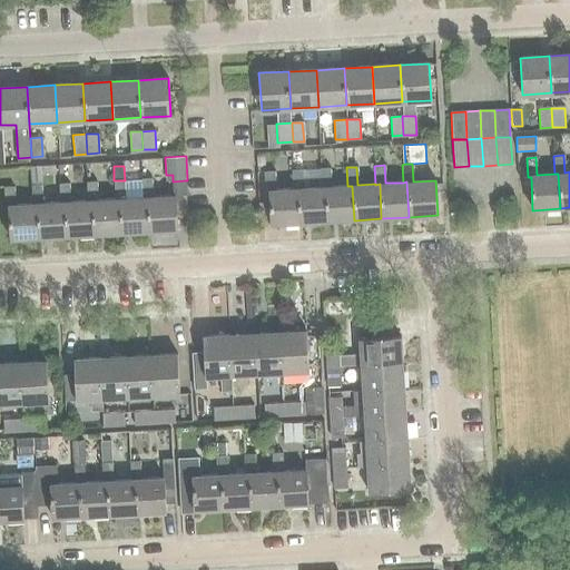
[(354,220),(352,186),(347,186),(330,186),(328,168),(320,169),(321,187),(325,187),(326,222),(354,220)]
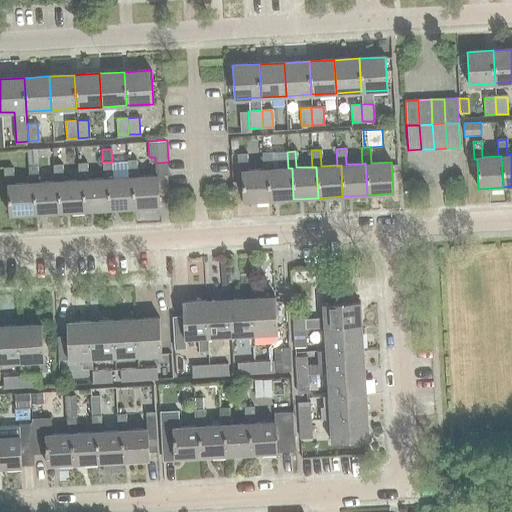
[(293,199),(292,168),(288,168),(272,169),(271,153),(262,153),(263,170),(267,170),(269,201),(293,199)]
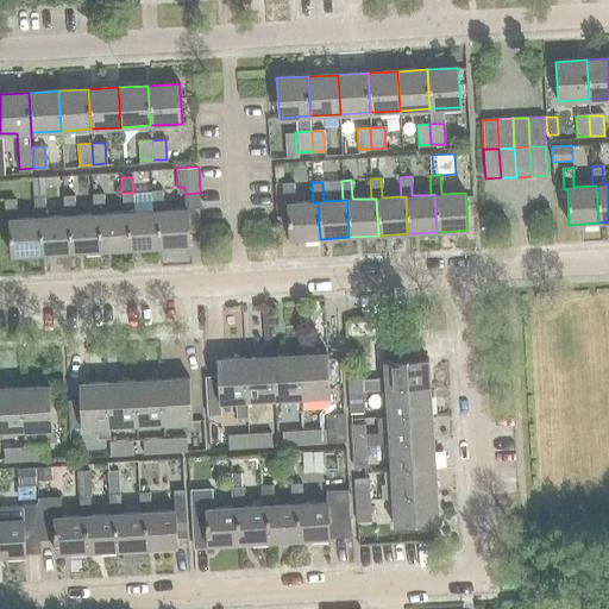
[(320,239),(318,202),(313,202),(295,202),(294,183),(282,183),(283,206),(288,205),(289,240),(320,239)]
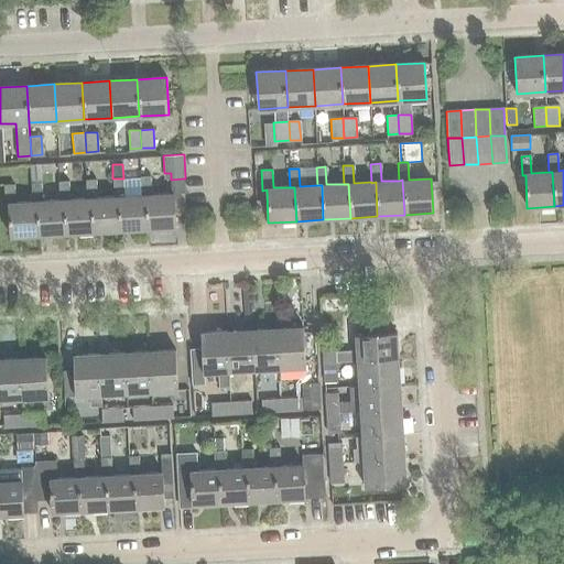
[(141,177),(142,195),(142,196),(144,196),(147,230),(175,228),(173,194),(151,195),(150,176),(141,177)]
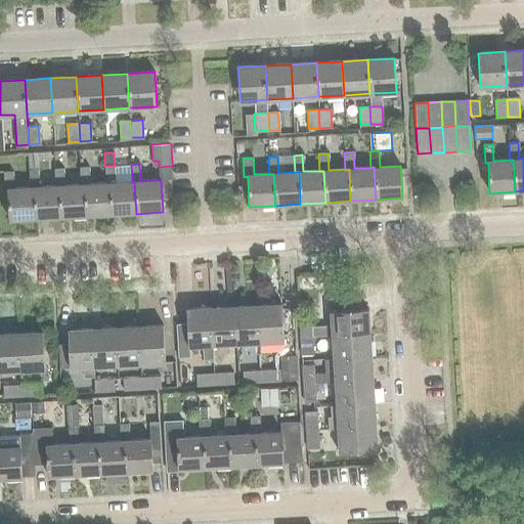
[(134,182),(132,182),(132,181),(116,182),(115,166),(114,166),(104,166),(105,183),(105,184),(108,183),(111,215),(136,214),(134,182)]
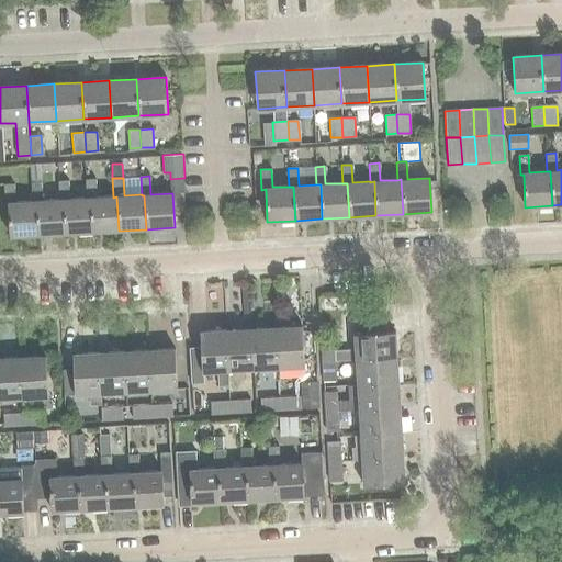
[(119,231),(116,197),(113,198),(113,197),(96,198),(94,179),(86,180),(87,198),(87,199),(90,199),(92,232),(119,231)]
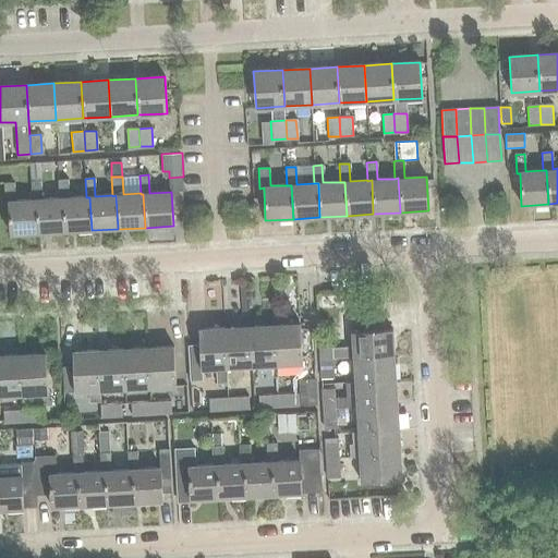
[(92,230),(89,197),(86,197),(86,196),(68,197),(67,180),(58,180),(59,198),(59,199),(62,198),(64,232),(92,230)]
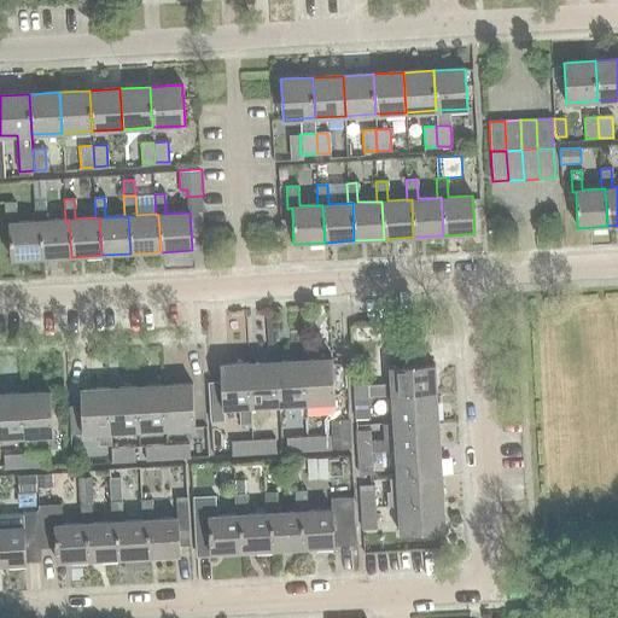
[(71,257),(69,220),(65,221),(65,220),(46,221),(45,200),(34,200),(35,221),(35,222),(39,222),(41,258),(71,257)]
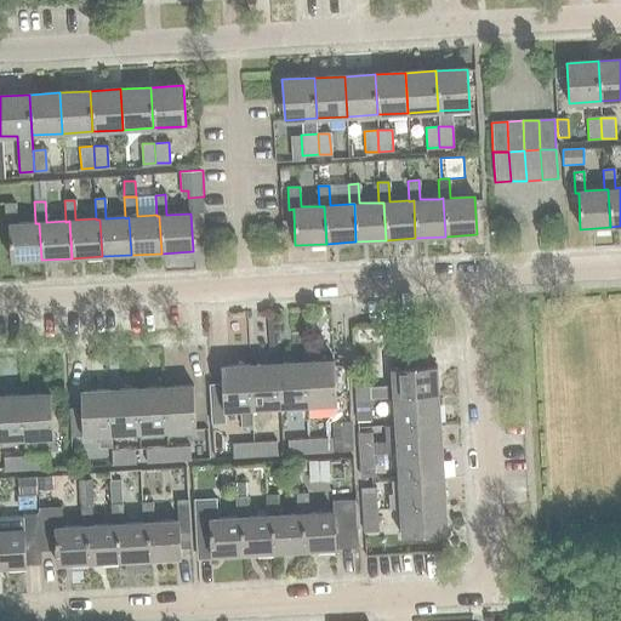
[(41,260),(39,223),(35,223),(35,222),(16,223),(15,204),(4,204),(6,226),(10,224),(11,262),(41,260)]
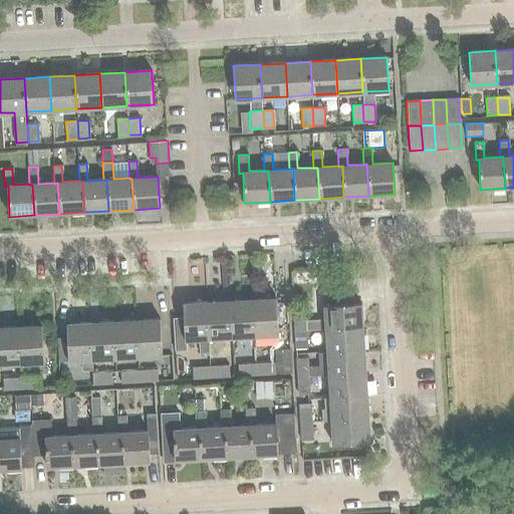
[(351,284),(350,272),(335,273),(335,285),(351,284)]
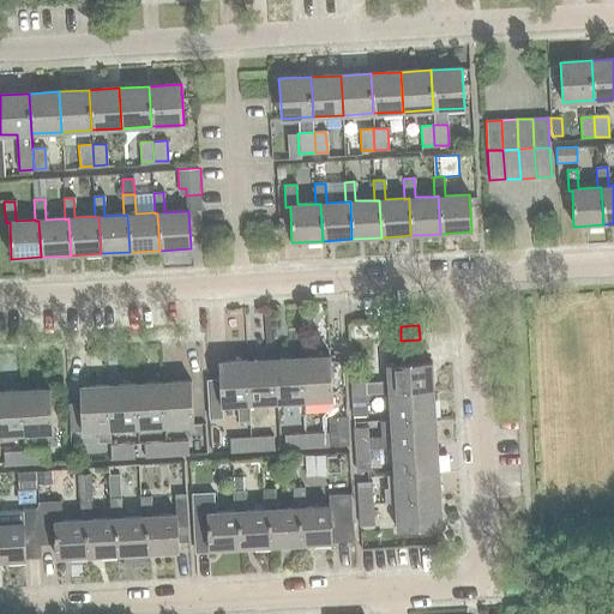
[(367,399),(367,395),(389,393),(433,390),(432,362),(420,363),(419,350),(386,353),(387,381),(366,383),(366,377),(351,378),(354,401),(367,399)]
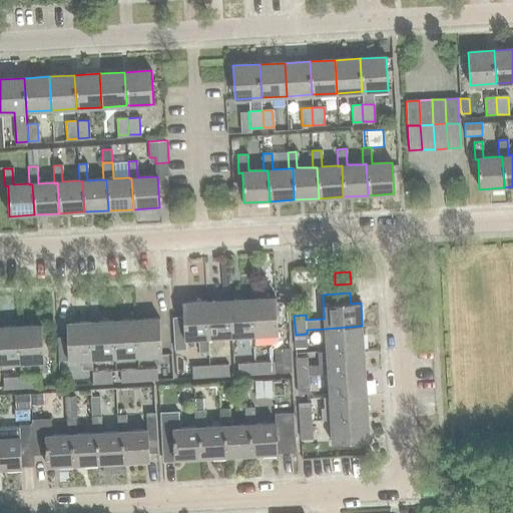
[(278,336),(276,298),(252,299),(254,337),(278,336)]
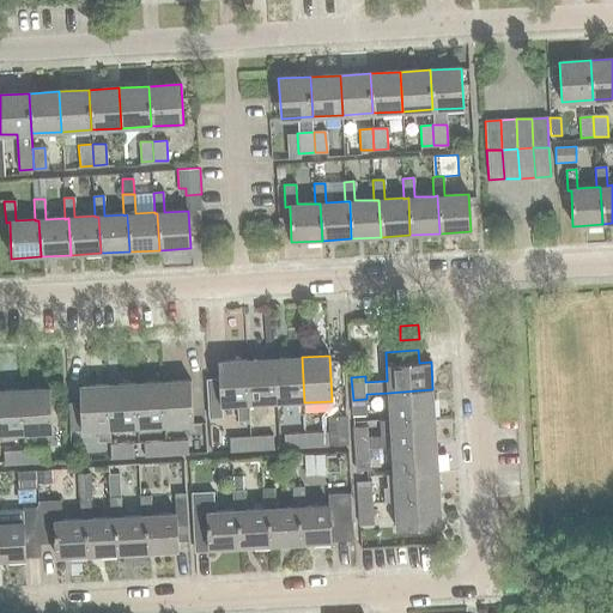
[(302,357),(274,358),(277,404),(304,402),(302,357)]
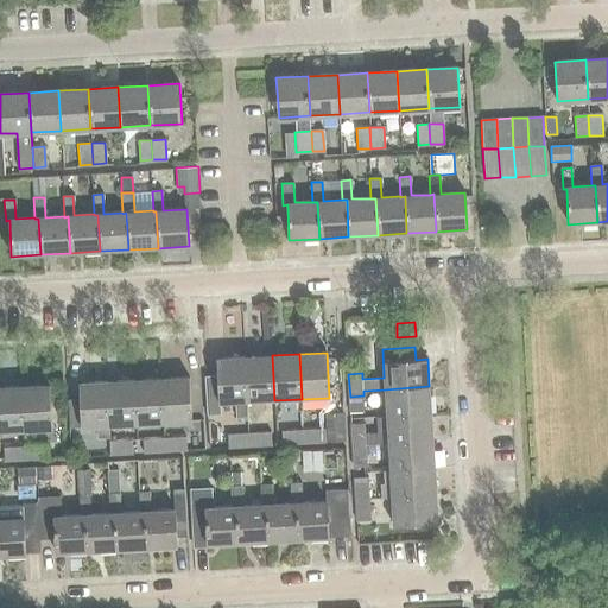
[(274,400),(272,355),(245,358),(247,401),(274,400)]
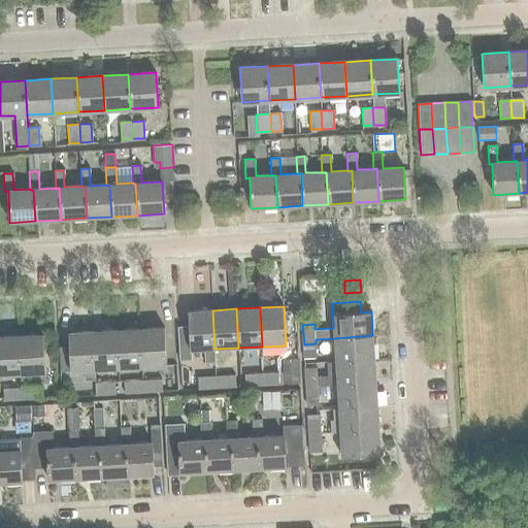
[(188,311),(189,327),(178,327),(179,360),(191,360),(191,350),(204,350),(205,363),(216,363),(215,349),(212,310),(188,311)]
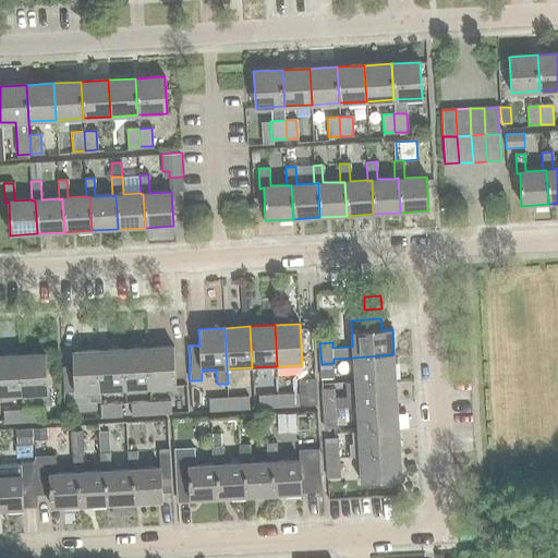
[(149,388),(176,387),(173,346),(148,348),(149,388)]
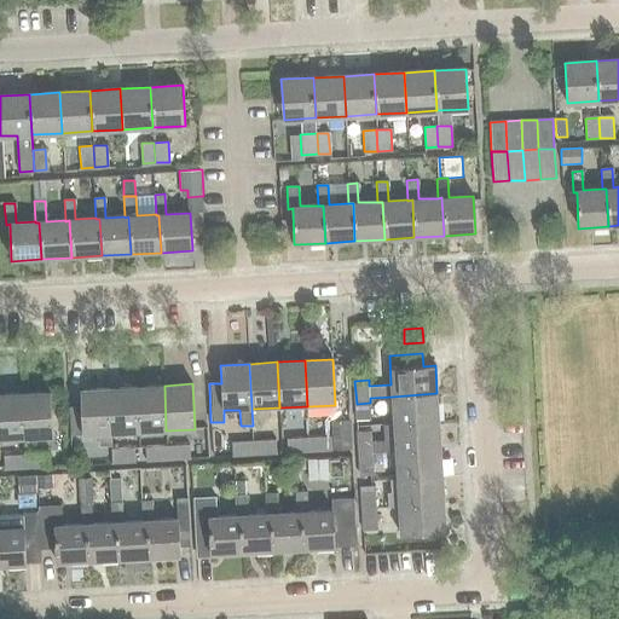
[(166,431),(165,386),(137,387),(138,432),(166,431)]
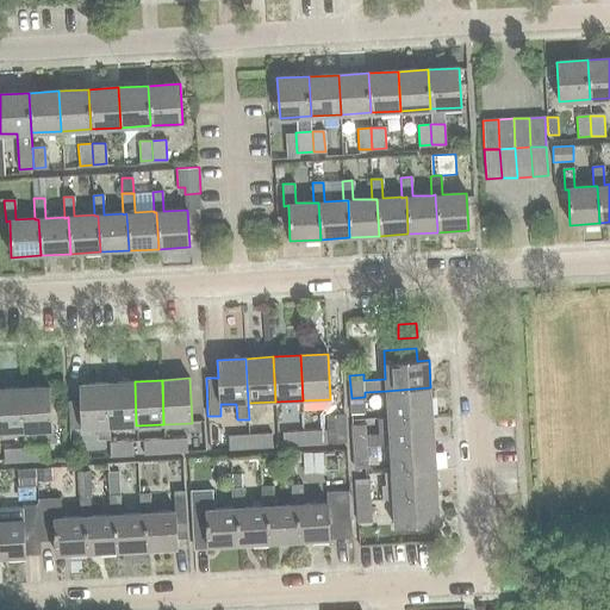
[(136,425),(135,381),(107,383),(110,428),(136,425)]
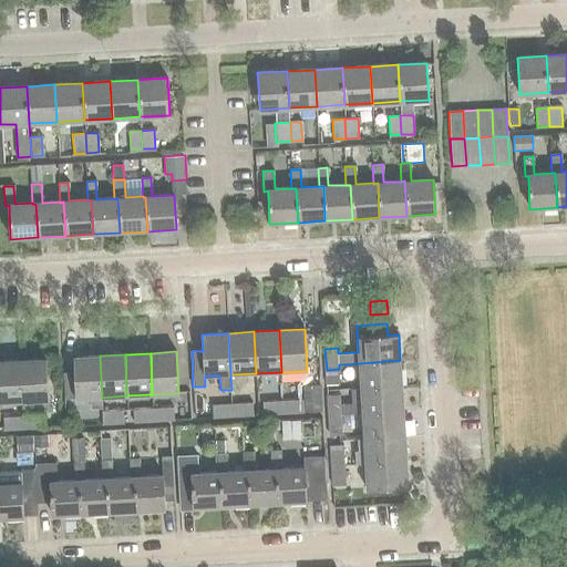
[(102,409),(102,398),(100,356),(73,358),(74,372),(63,373),(65,400),(90,398),(90,409),(102,409)]
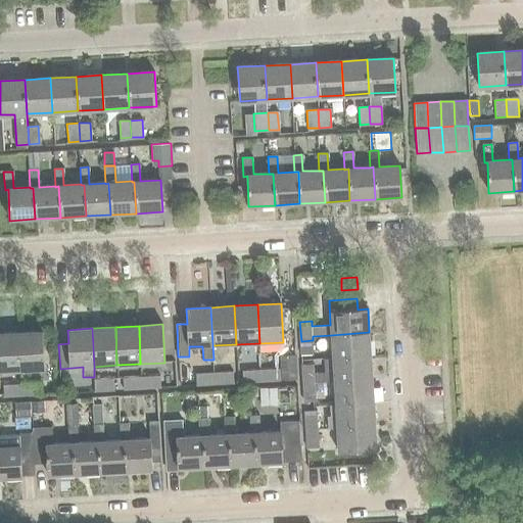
[(45,370),(43,331),(18,332),(20,371),(45,370)]
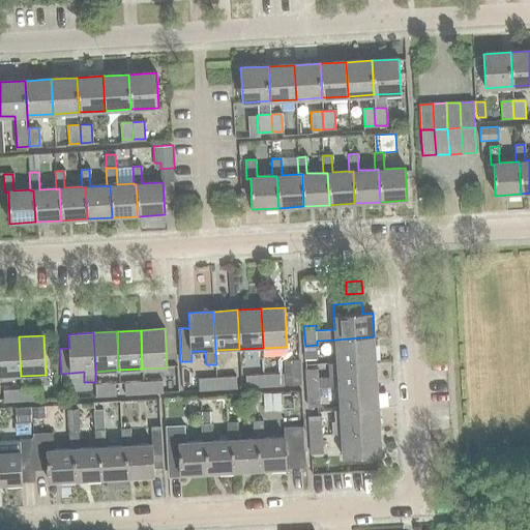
[(0,376),(21,376),(19,336),(0,337),(0,376)]
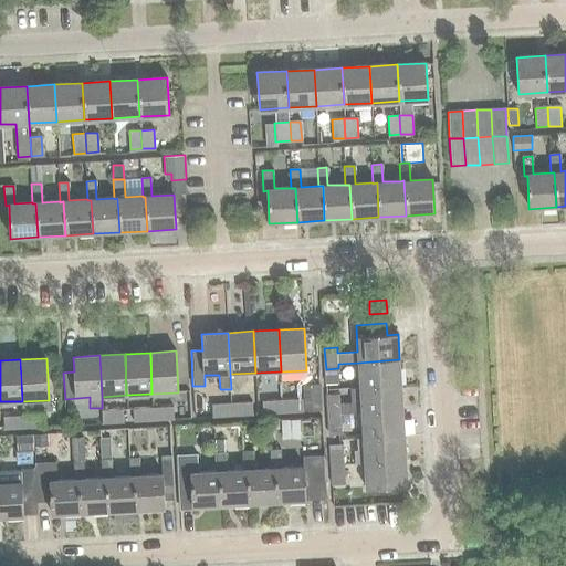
[(399,359),(358,363),(360,388),(401,385),(399,359)]
